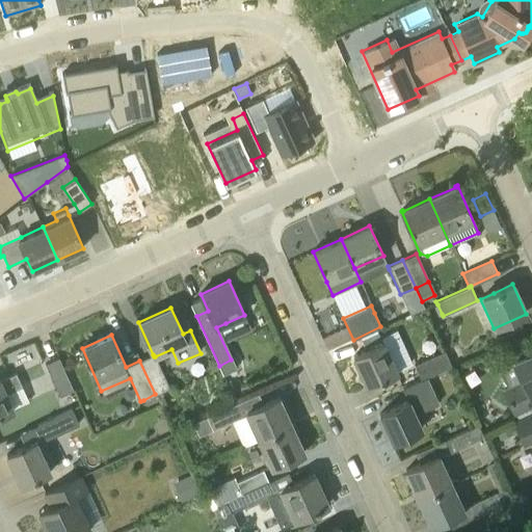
[(398,373),(384,343),(353,357),(367,388),(398,373)]
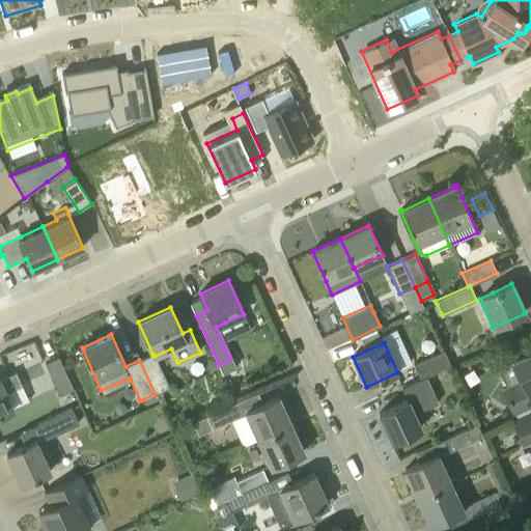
[(420,380),(425,378),(424,376),(449,365),(443,352),(414,365),(420,380)]
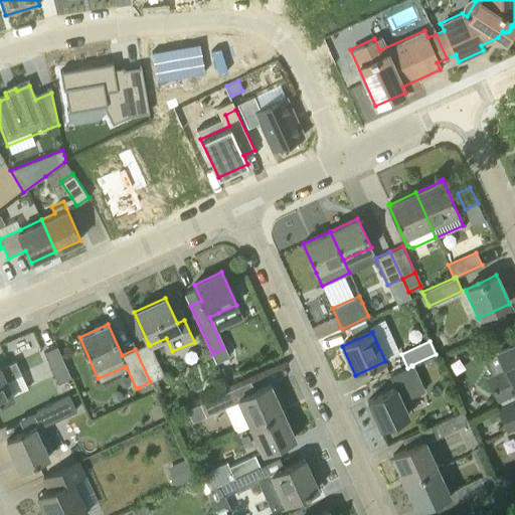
[(514,342),(507,347),(496,351),(504,368),(486,376),(497,402),(504,398),(514,393),(514,342)]
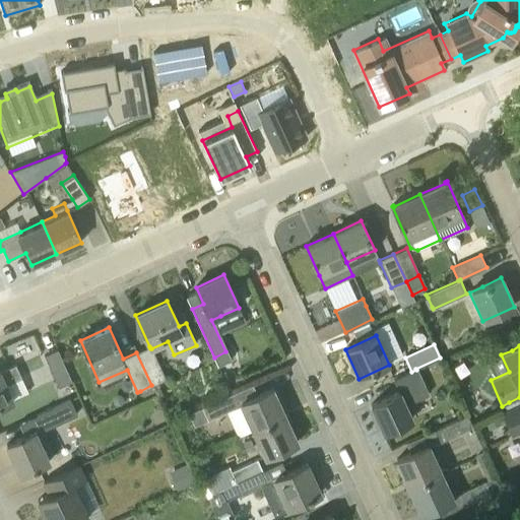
[(149,346),(136,352),(151,385),(158,382),(166,379),(151,348),(150,348),(149,346)]
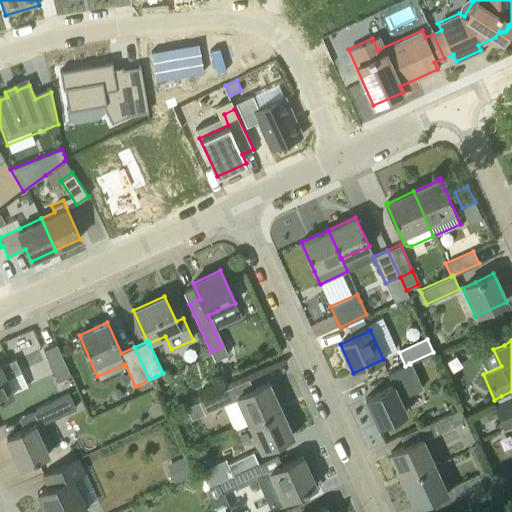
[(71,376),(65,363),(57,345),(44,351),(58,382),(71,376)]
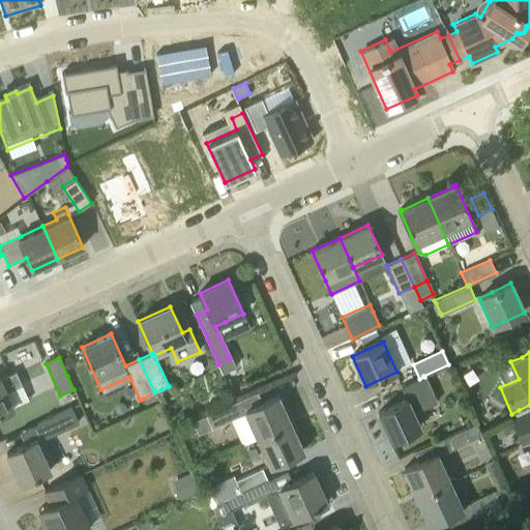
[(0,378),(0,413),(13,407),(6,390),(21,383),(16,372),(0,378)]
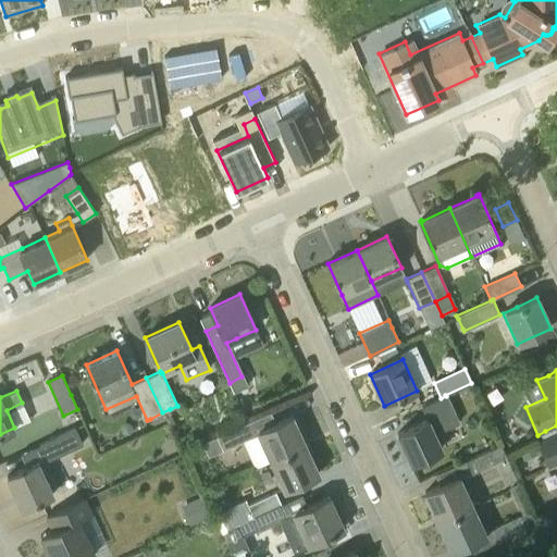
[(446,396),(441,398),(422,408),(428,420),(397,434),(411,465),(444,449),(435,432),(458,421),(446,396)]
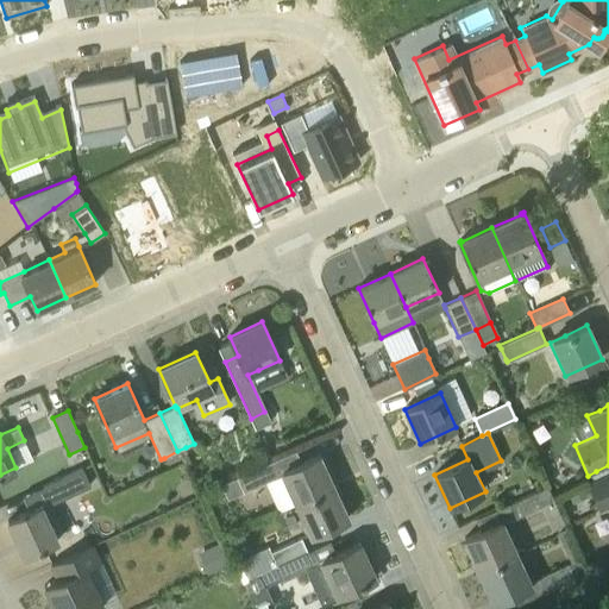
[(319,456),(301,463),(280,473),(294,506),(333,487),(319,456)]
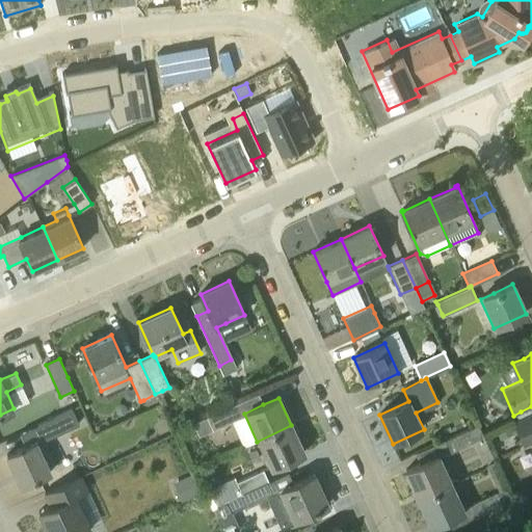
[(207,418),(212,430),(230,422),(240,418),(234,404),(207,418)]
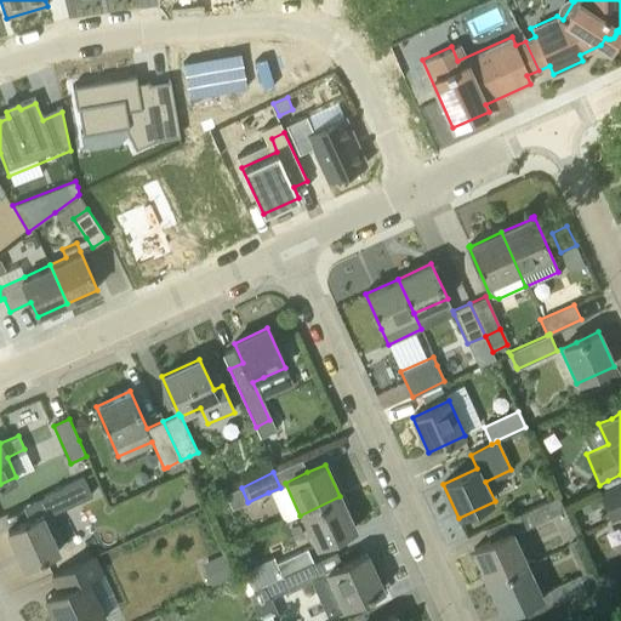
[(51,513),(81,499),(73,482),(43,496),(51,513)]
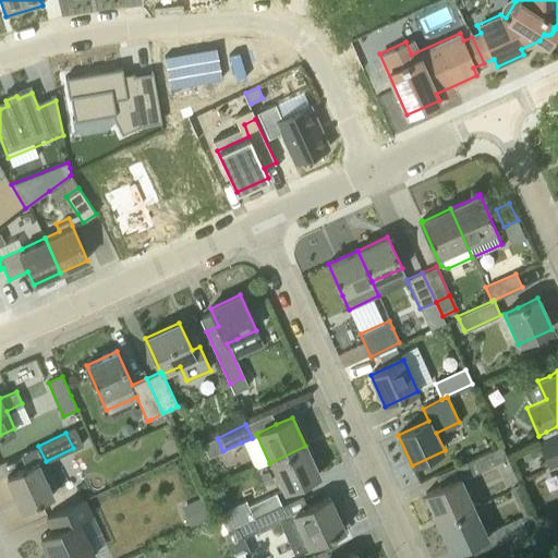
[(557,435),(549,440),(538,445),(548,466),(557,461),(557,435)]
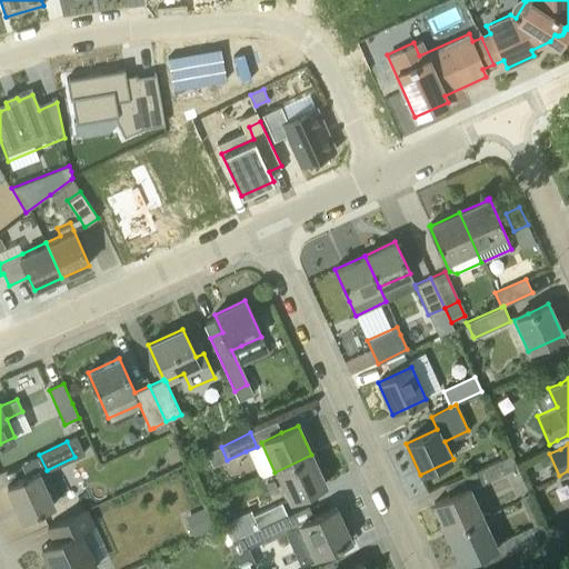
[(311,455),(275,472),(288,501),(326,485),(311,455)]
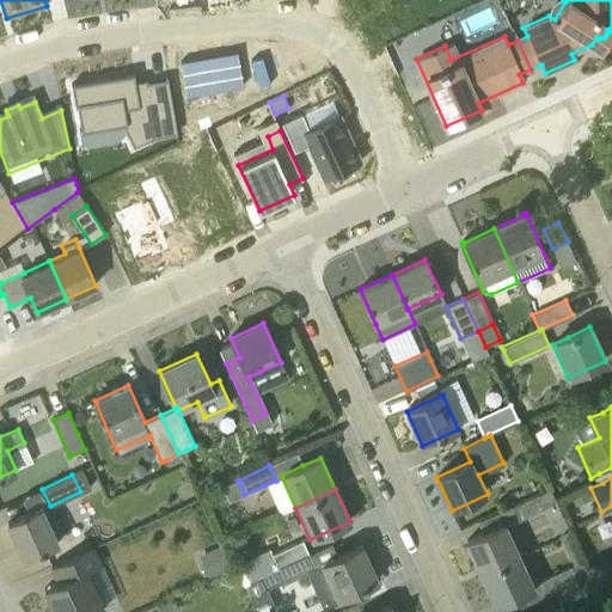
[(508,508),(514,521),(556,503),(550,489),(508,508)]
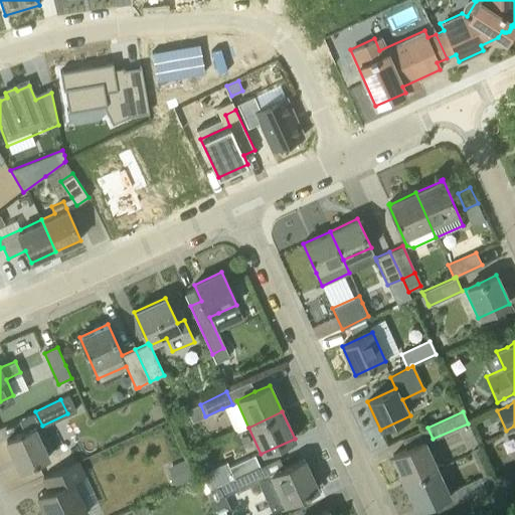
[(496,419),(493,411),(481,417),(484,425),(496,419)]
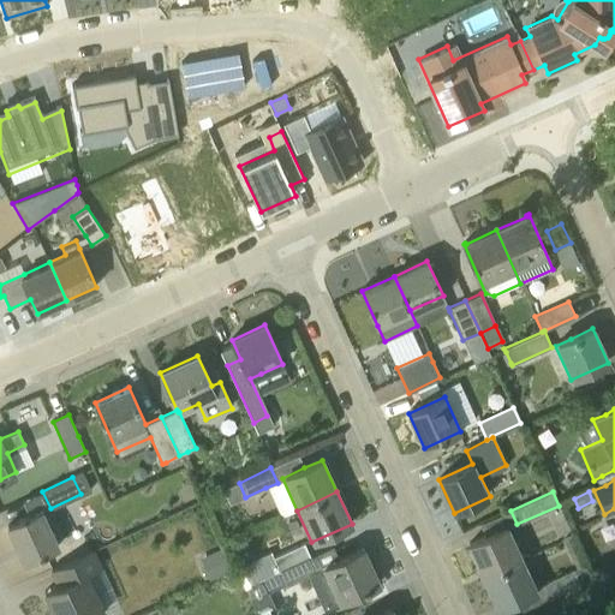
[(59,547),(43,511),(7,526),(24,562),(39,555),(39,556),(59,547)]
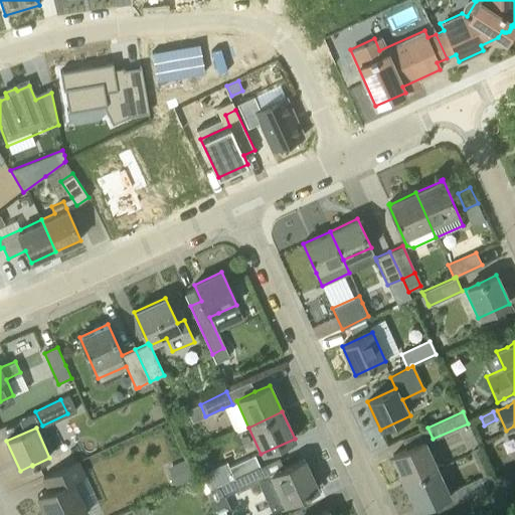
[(404,483),(438,468),(425,442),(406,450),(392,456),(404,483)]
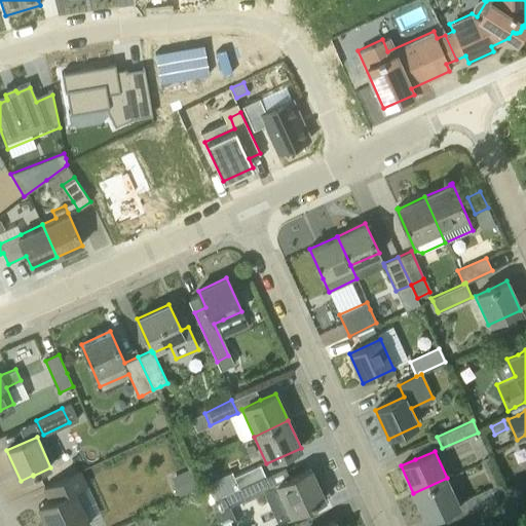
[(505,496),(488,459),(481,463),(491,486),(465,498),(472,512),(505,496)]
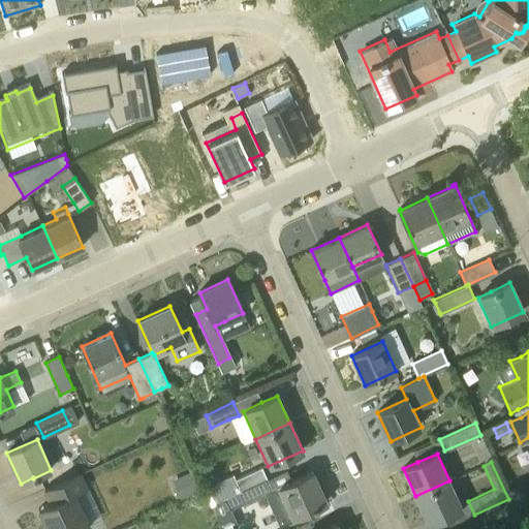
[(240,491),(268,479),(261,466),(235,479),(240,491)]
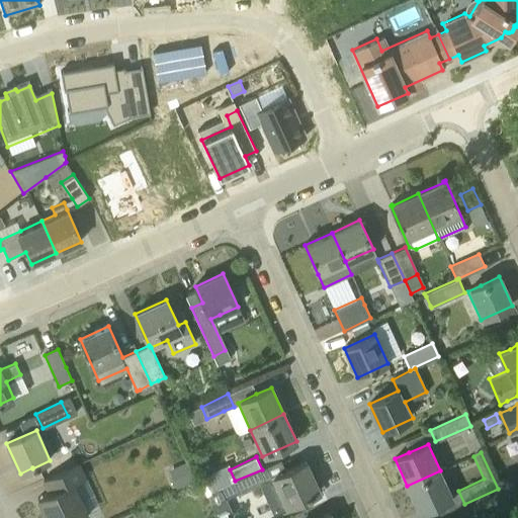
[(187,462),(169,470),(177,489),(195,481),(187,462)]
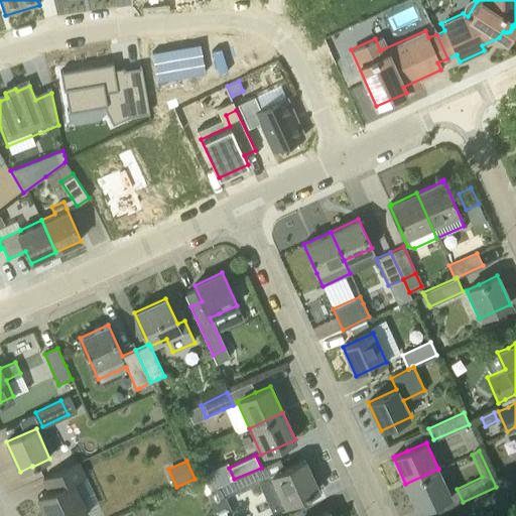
[(304,461),(270,477),(276,491),(283,506),(318,490),(304,461)]
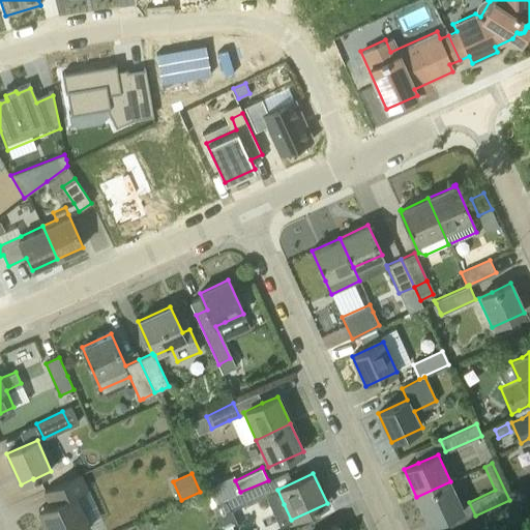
[(88,489),(81,475),(43,492),(50,505),(42,508),(49,522),(45,524),(48,529),(87,529),(91,528),(76,495),(88,489)]
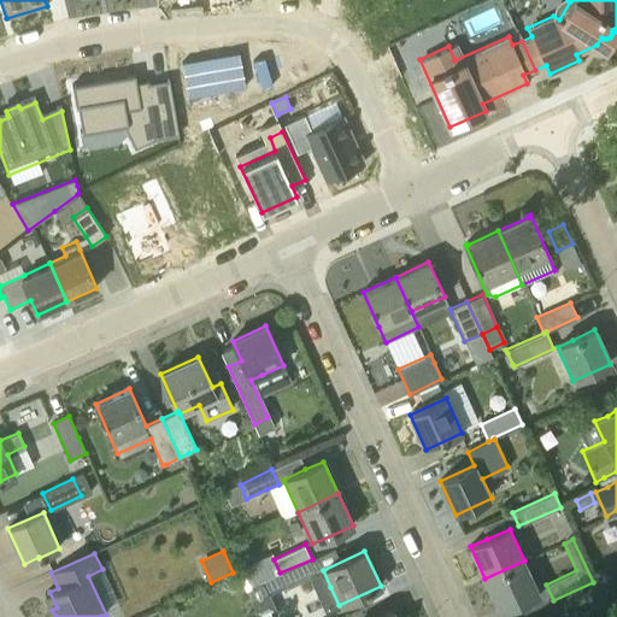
[(274,559),(271,554),(241,568),(250,587),(278,574),(280,573),(274,559)]
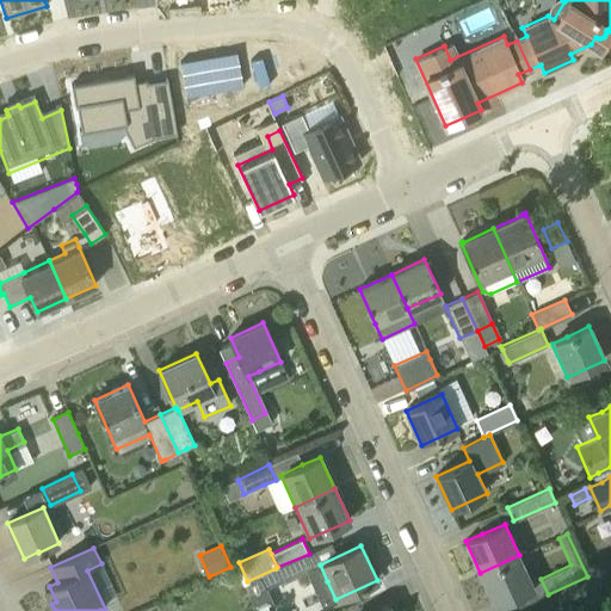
[(306,571),(315,567),(309,554),(277,567),(276,568),(282,581),(306,571)]
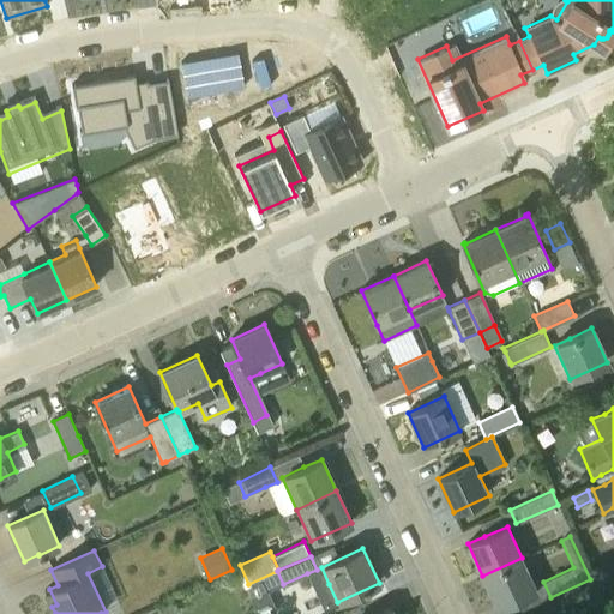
[(522,558),(482,576),(498,608),(517,599),(536,590),(522,558)]
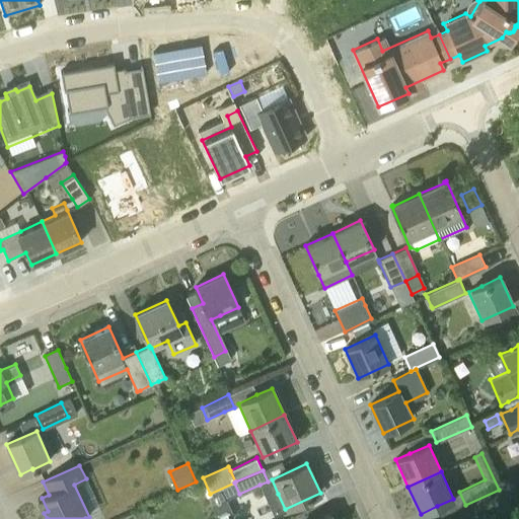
[(226,500),(239,494),(234,483),(210,494),(206,496),(216,518),(223,518),(233,515),(226,500)]
